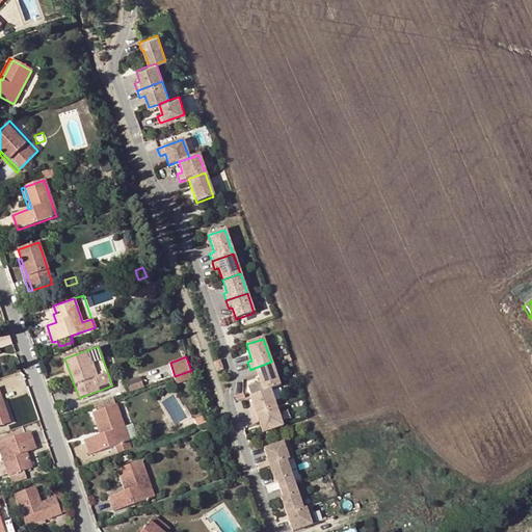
[(215,360),(218,369),(223,367),(220,357),(215,360)]
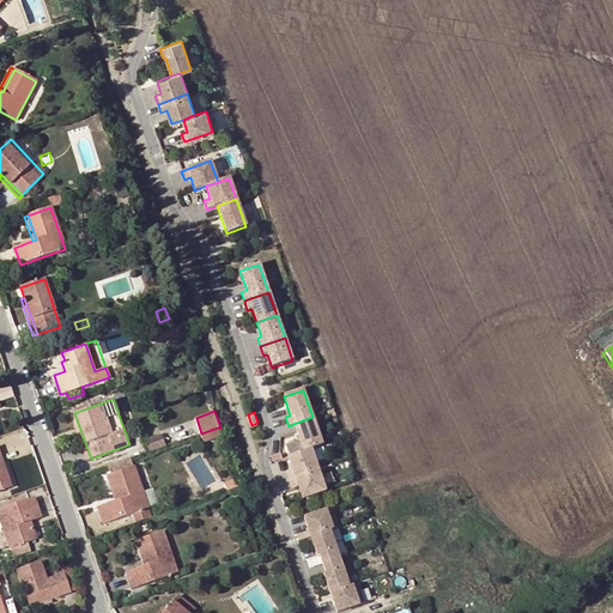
[(293,424),(303,451),(311,449),(322,445),(313,417),(293,424)]
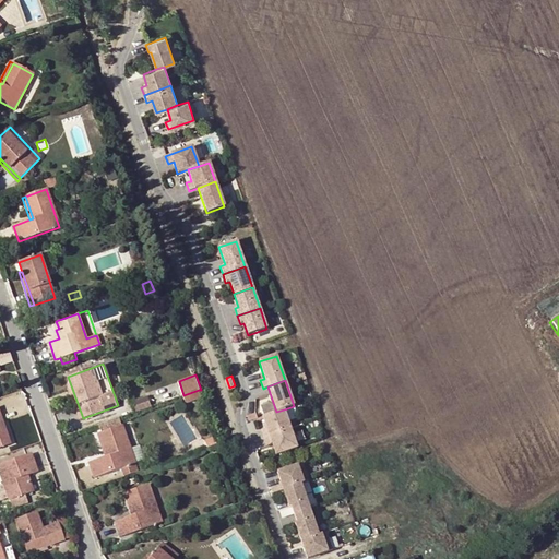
[(83,418),(71,385),(67,387),(79,420),(83,418)]
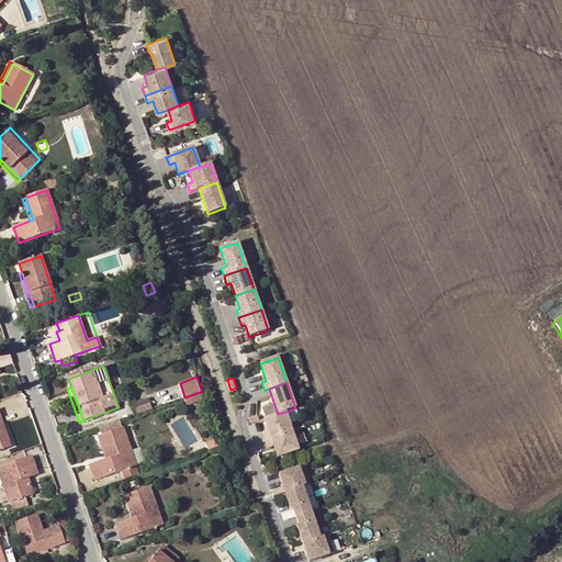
[(200,392),(184,397),(188,406),(203,401),(200,392)]
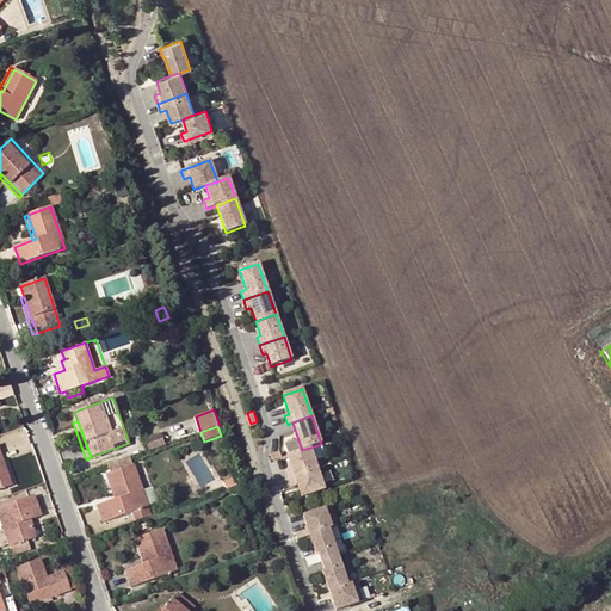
[(162,433),(146,438),(149,450),(166,444),(162,433)]
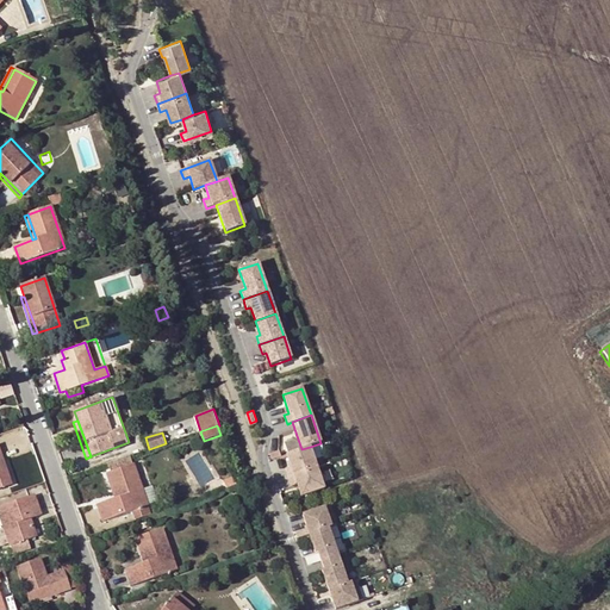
[(286,455),(291,467),(285,470),(287,478),(317,468),(310,447),(302,449),(286,455)]
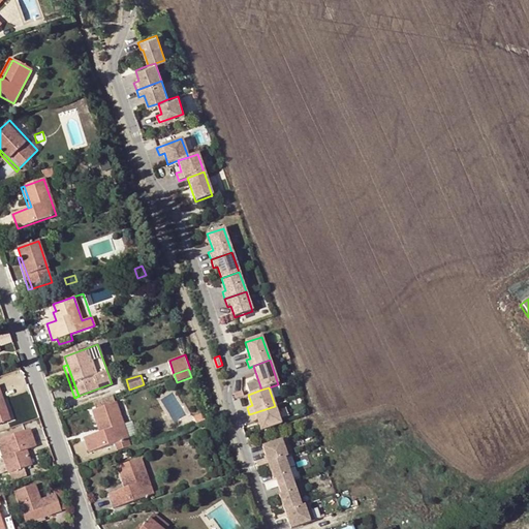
[(9,419),(1,395),(0,395),(0,402),(6,421),(9,419)]
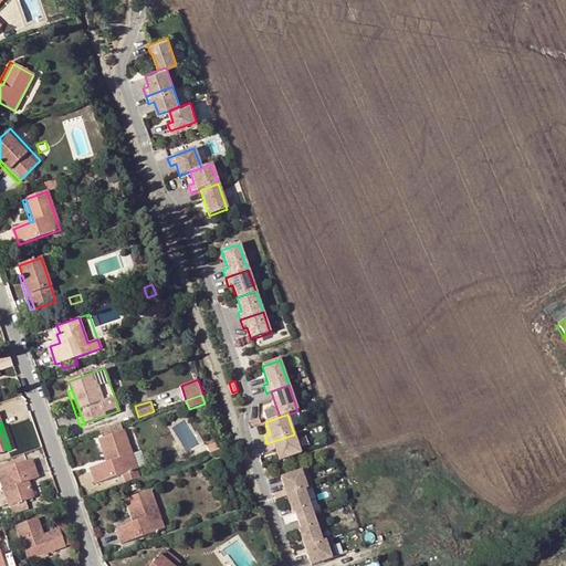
[(121,423),(96,432),(98,439),(124,430),(121,423)]
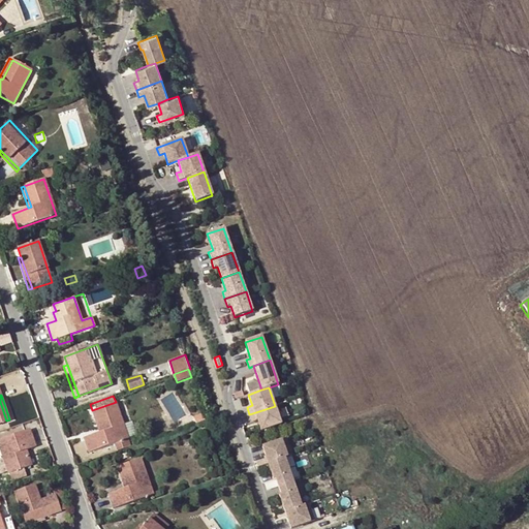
[(117,452),(131,446),(128,438),(123,424),(116,402),(92,410),(99,432),(84,437),(89,453),(114,443),(117,452)]
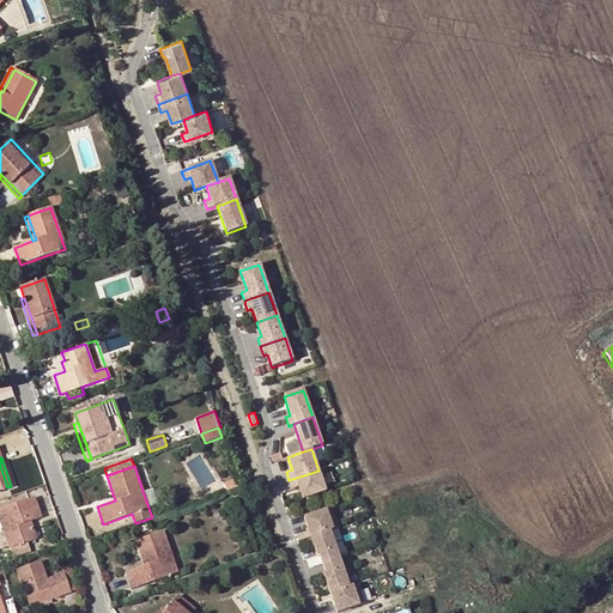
[(292,490),(298,487),(302,499),(326,491),(319,471),(289,480),(292,490)]
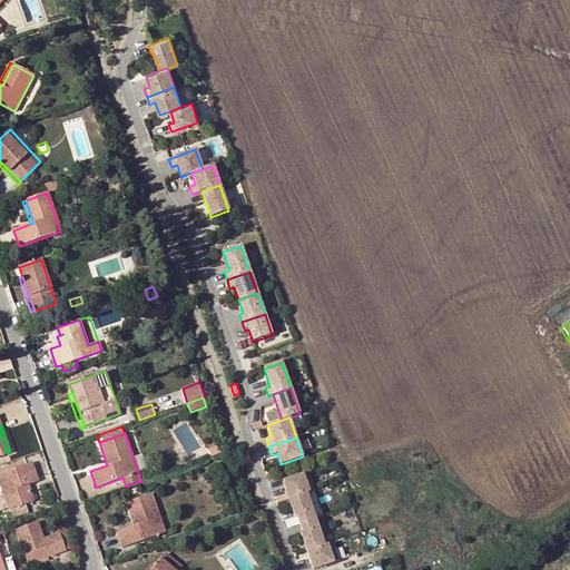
[(208,449),(210,457),(220,453),(218,445),(208,449)]
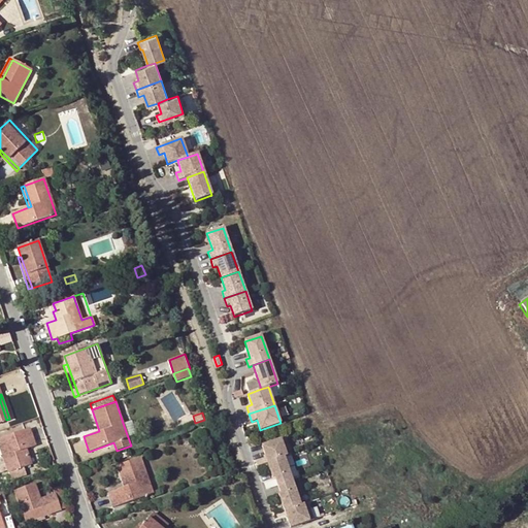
[(132,420),(123,423),(128,437),(137,434),(132,420)]
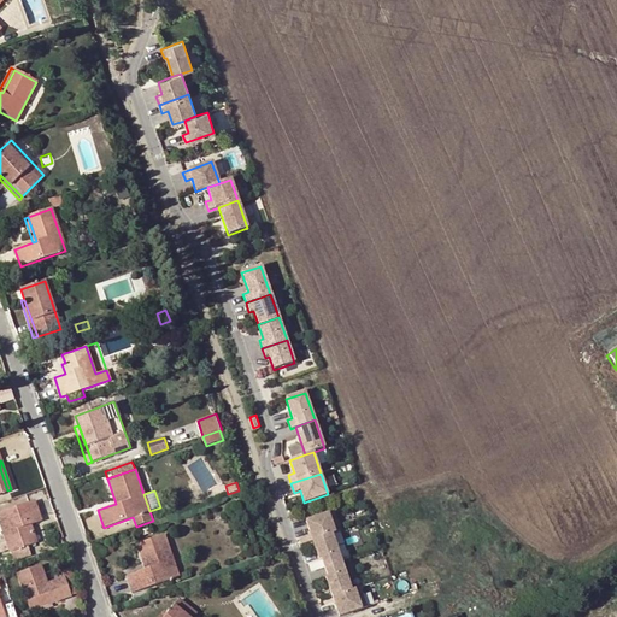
[(30,503),(21,506),(0,513),(0,519),(11,552),(12,551),(29,545),(34,544),(30,534),(34,533),(31,524),(42,521),(35,500),(30,503)]
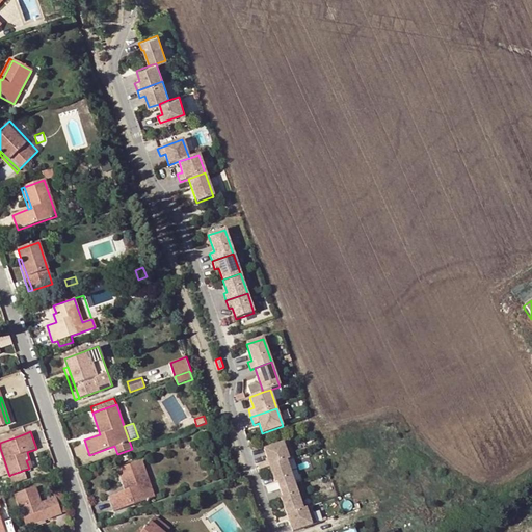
[(264,450),(269,467),(286,461),(284,455),(291,452),(288,442),(264,450)]
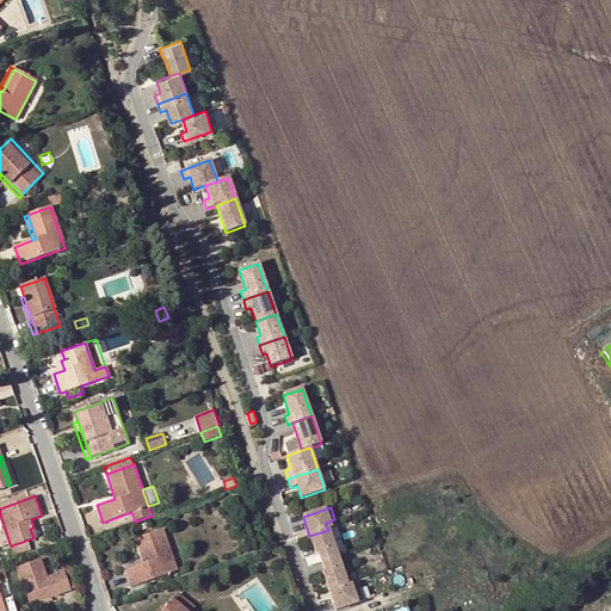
[(338,526),(334,519),(326,523),(328,530),(338,526)]
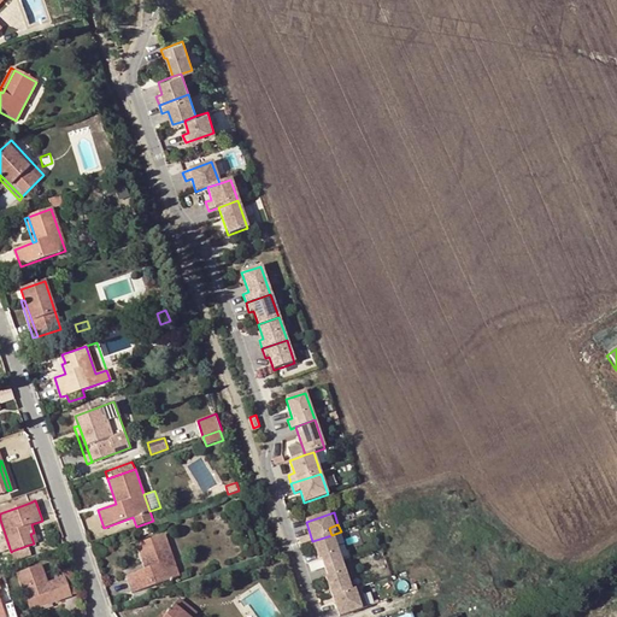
[(150,568),(146,569),(127,576),(134,593),(180,577),(164,534),(140,542),(150,568)]
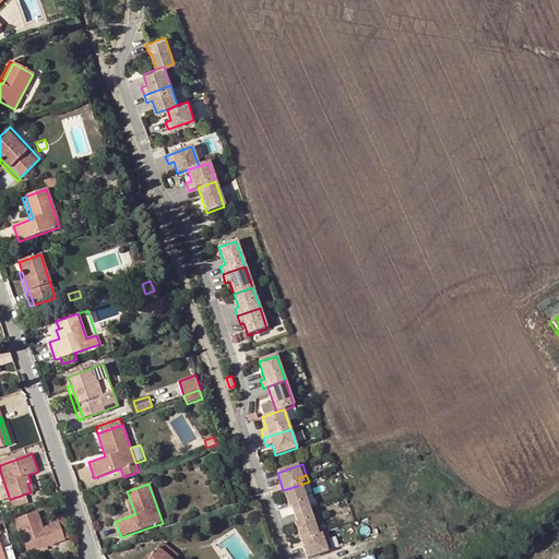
[(300,485),(283,490),(289,508),(292,507),(294,514),(309,509),(300,485)]
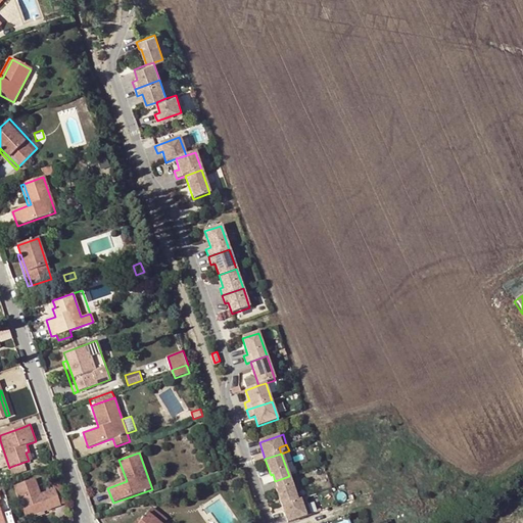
[(115,461),(124,482),(127,481),(119,460),(115,461)]
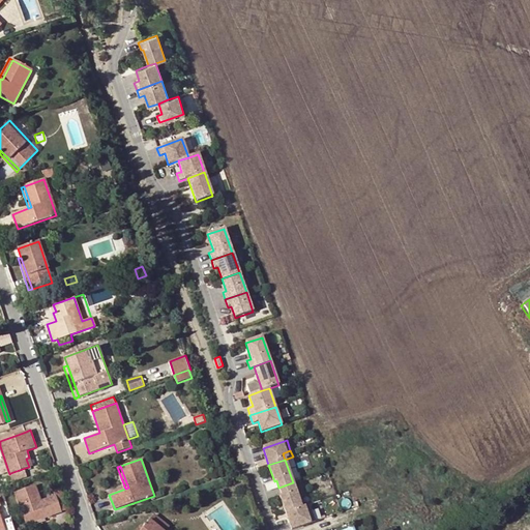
[(28,476),(25,468),(10,473),(13,481),(28,476)]
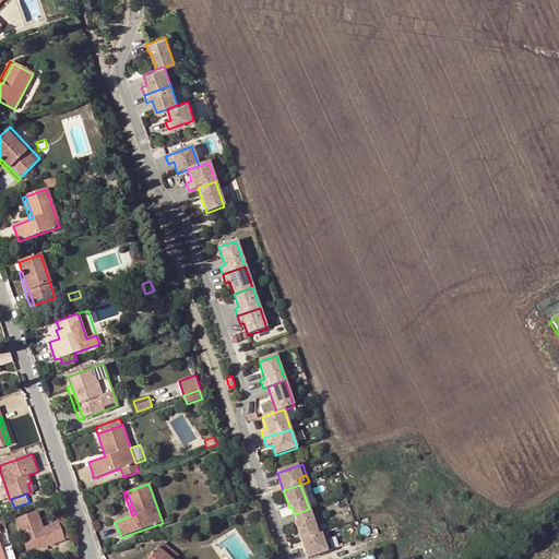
[(295,523),(300,540),(318,535),(309,509),(294,514),(297,522),(295,523)]
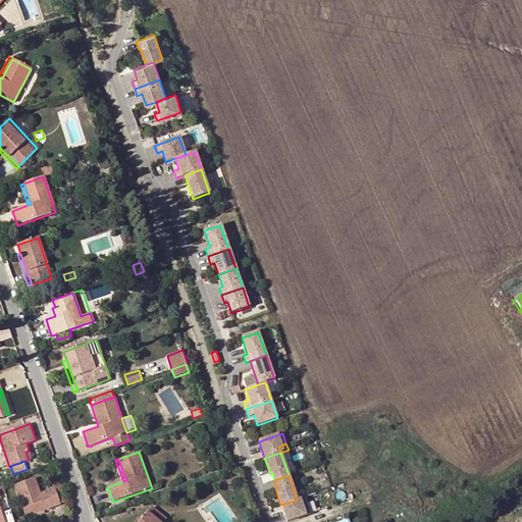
[(15,486),(25,514),(51,505),(52,507),(60,505),(54,489),(41,494),(35,479),(15,486)]
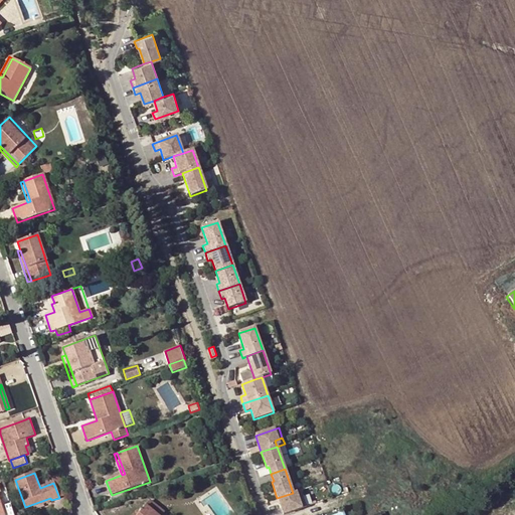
[(53,483),(59,498),(66,495),(59,474),(51,477),(53,483)]
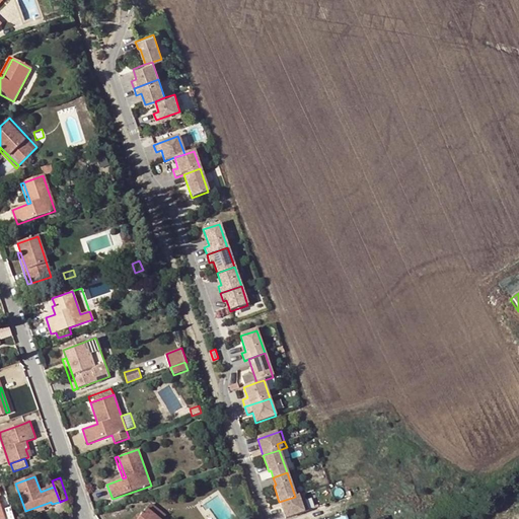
[(303,494),(295,497),(298,503),(305,500),(303,494)]
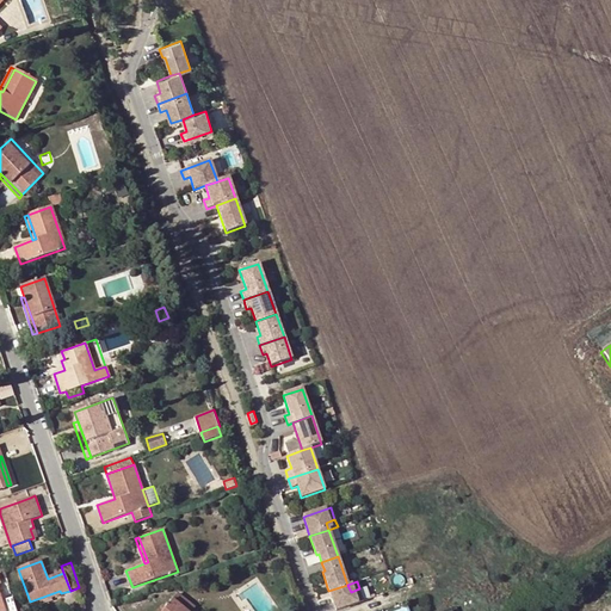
[(328,591),(335,610),(363,602),(359,588),(351,592),(347,585),(328,591)]
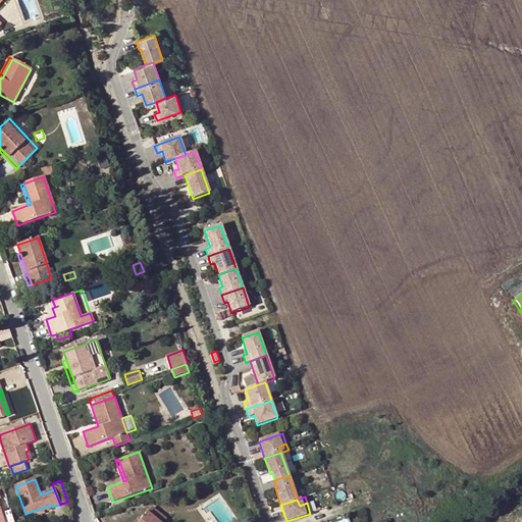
[(51,505),(25,514),(27,516),(52,507),(51,505)]
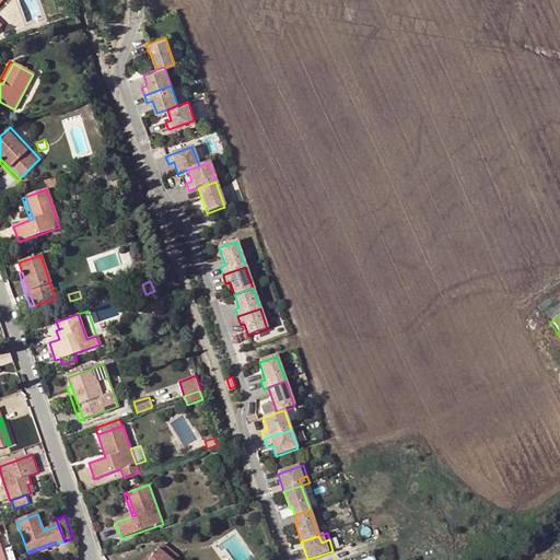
[(162,544),(158,549),(171,559),(175,559),(178,557),(162,544)]
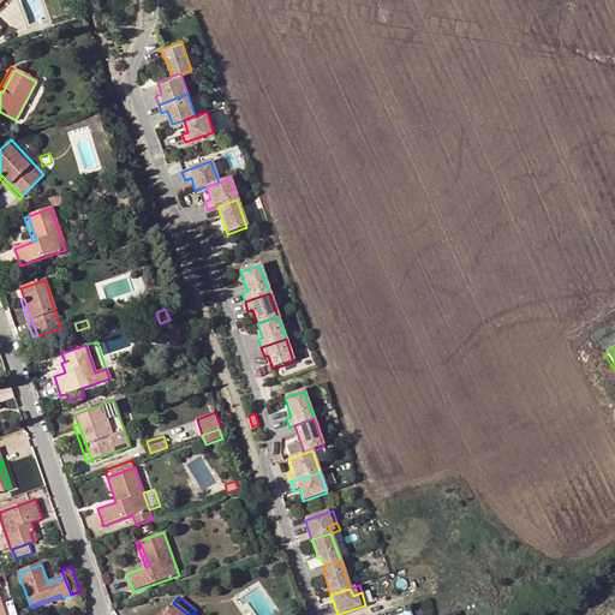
[(163,614),(187,614),(173,603),(166,613),(163,614)]
